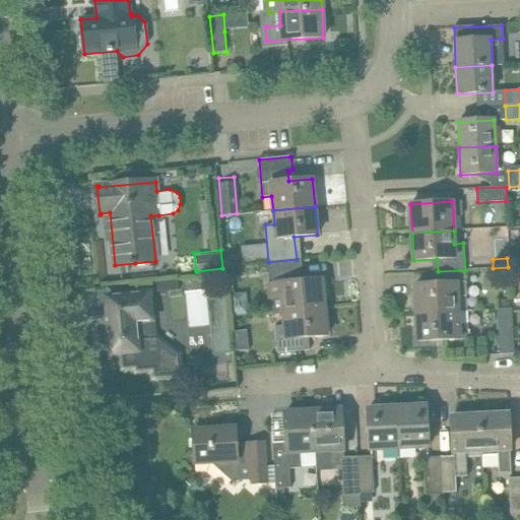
[(297,259),(268,262),(273,313),(282,312),(324,308),(322,279),(299,281),(297,259)]
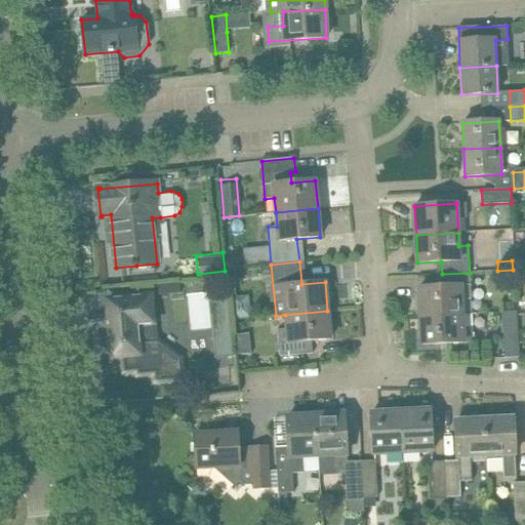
[(524,271),(515,272),(515,283),(524,282),(524,271)]
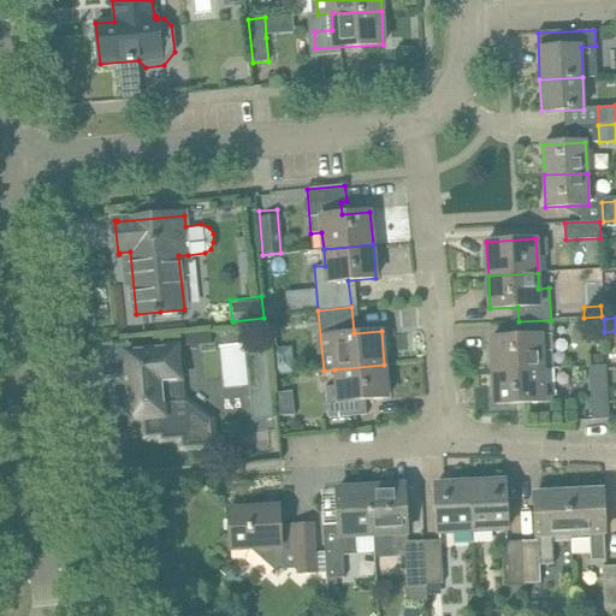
[(551,320),(519,321),(519,336),(491,338),(493,371),(542,369),(540,351),(552,351),(551,320)]
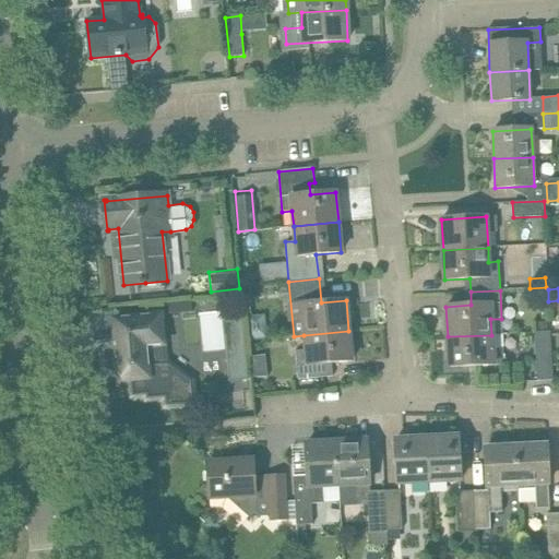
[(164,302),(165,316),(191,312),(190,300),(164,302)]
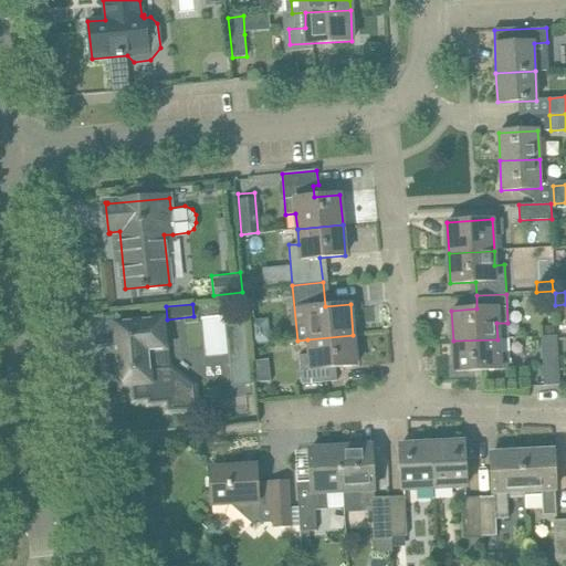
[(161,322),(139,324),(117,326),(117,327),(122,326),(125,358),(121,359),(123,384),(133,383),(135,401),(148,399),(149,404),(167,402),(168,411),(196,408),(194,386),(170,368),(170,367),(166,368),(161,322)]
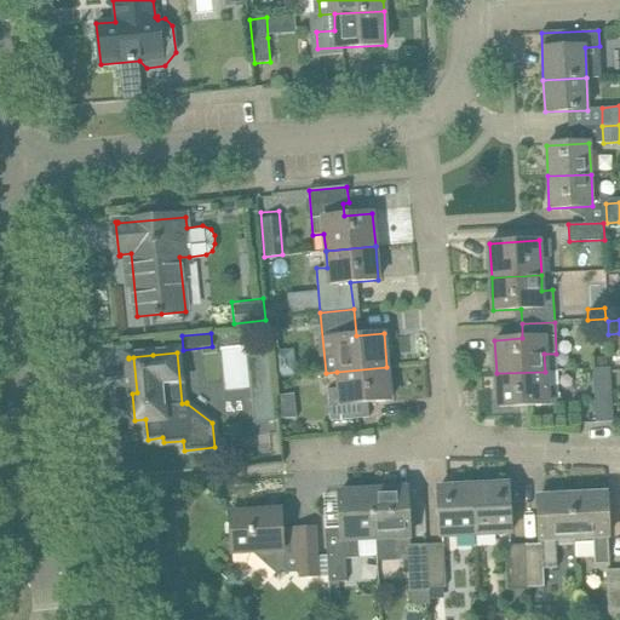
[(595,359),(595,369),(608,368),(607,357),(595,359)]
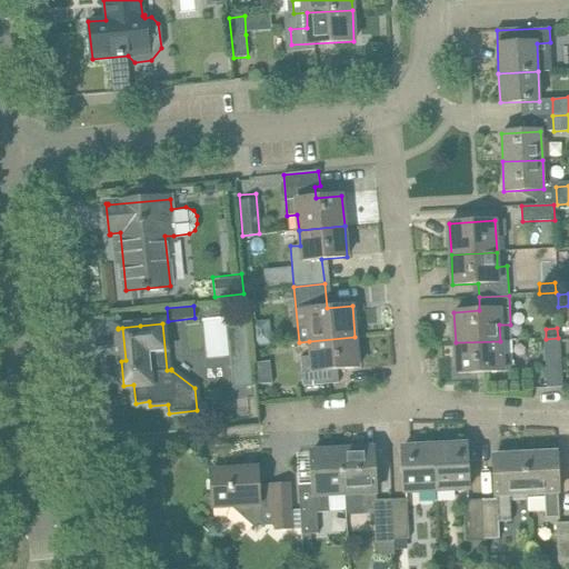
[(355,337),(309,341),(310,356),(301,357),(303,387),(338,383),(338,381),(333,381),(332,370),(358,368),(355,337)]
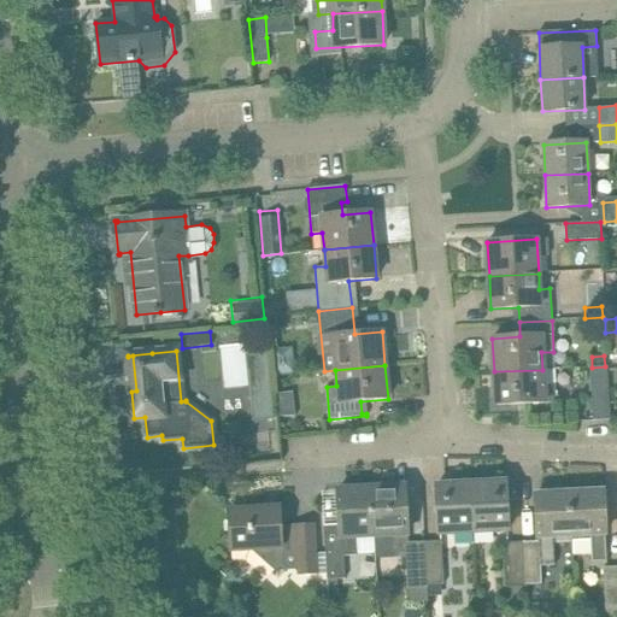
[(591,368),(592,397),(593,421),(610,419),(607,366),(605,366),(592,368),(591,368)]
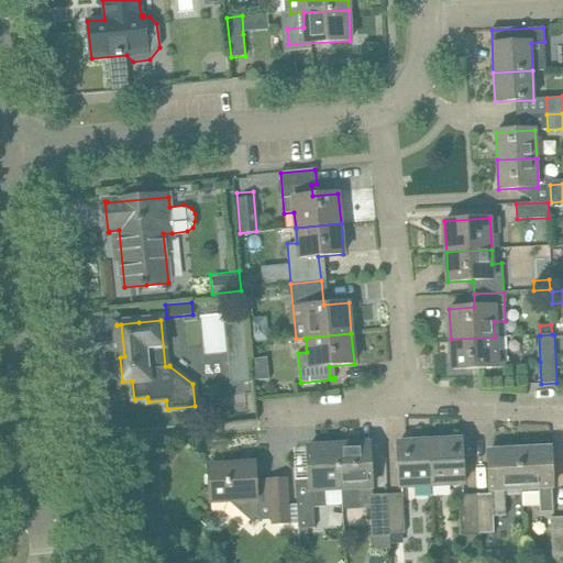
[(495,338),(451,339),(452,370),(507,367),(506,352),(496,352),(495,338)]
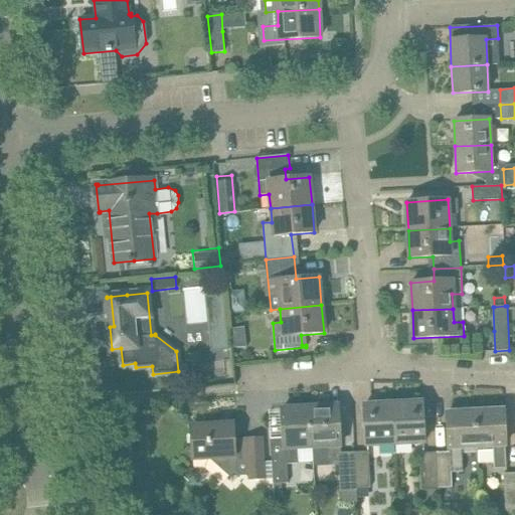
[(223,325),(207,327),(209,351),(225,350),(223,325)]
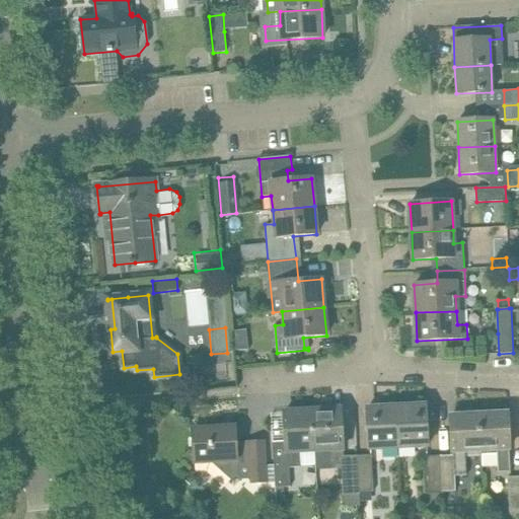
[(426,405),(396,408),(398,447),(428,446),(426,405)]
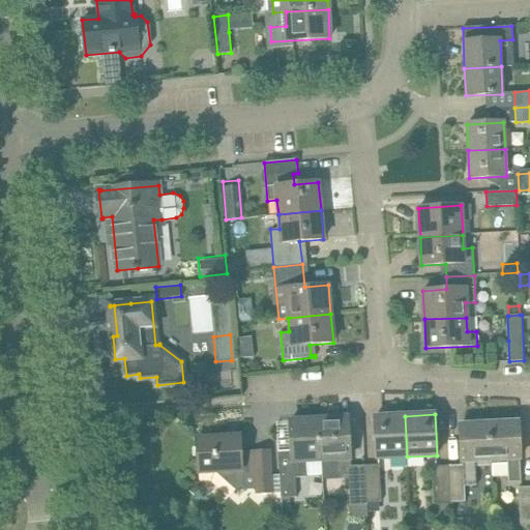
[(407,457),(405,416),(375,417),(377,459),(407,457)]
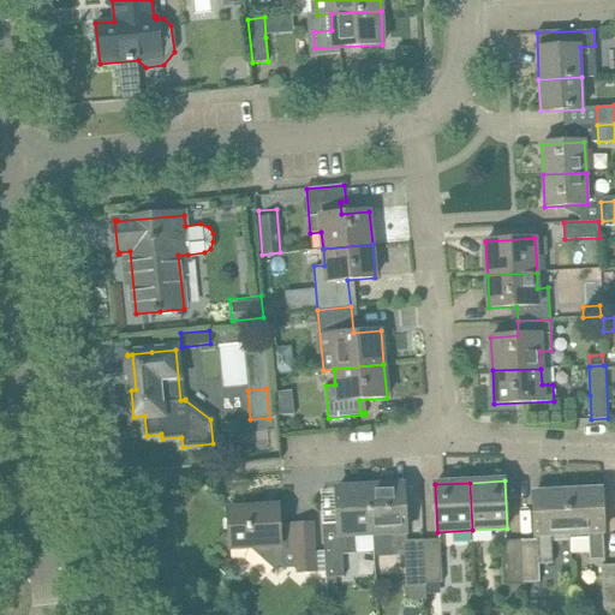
[(404,485),(370,488),(372,533),(389,532),(390,551),(404,550),(406,587),(425,586),(425,584),(442,583),(440,539),(406,541),(404,485)]
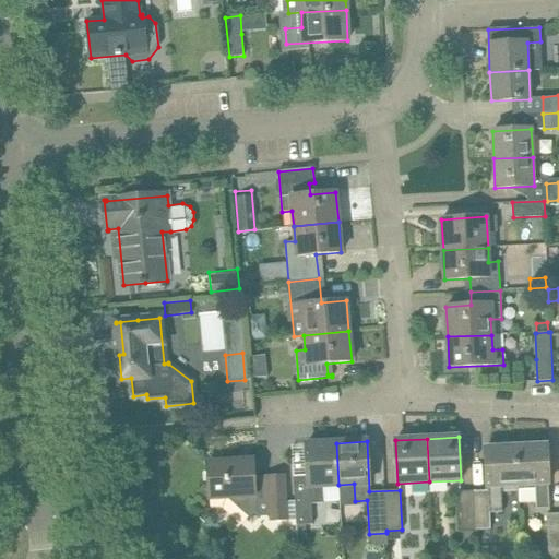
[(339,485),(336,443),(305,444),(307,475),(293,476),(296,525),(312,524),(311,503),(323,503),(322,485),(339,485)]
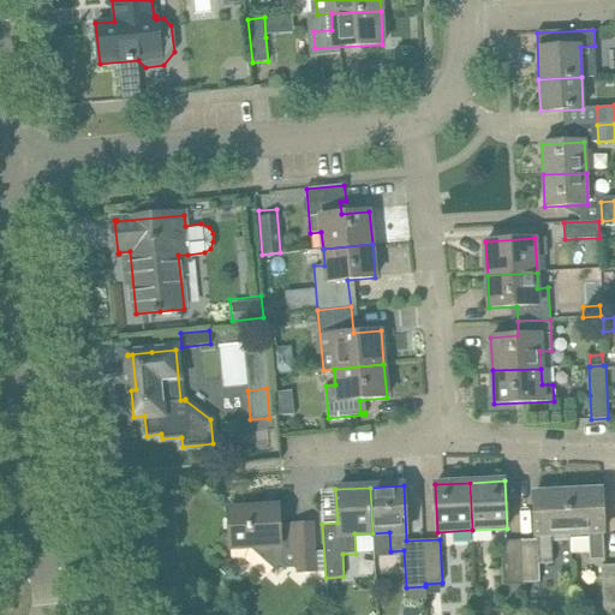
[(601,489),(568,491),(569,533),(589,532),(590,553),(590,561),(602,560),(602,563),(614,562),(614,559),(605,560),(603,513),(601,489)]
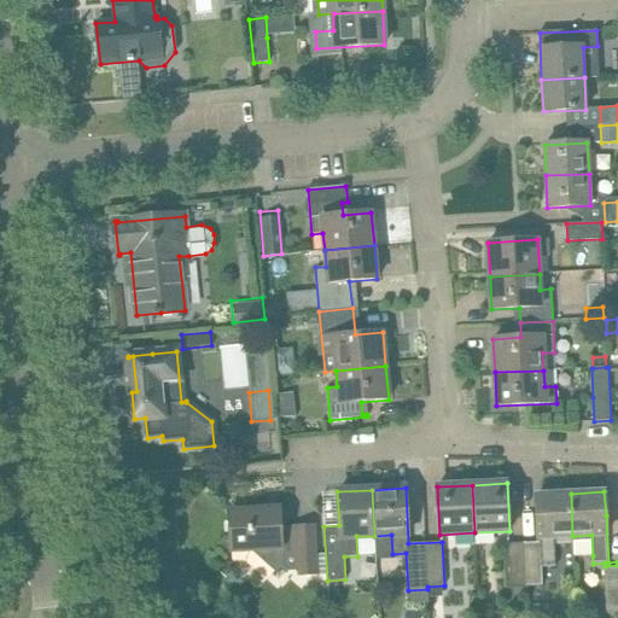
[(572,536),(571,494),(536,496),(538,520),(540,542),(507,543),(509,587),(543,584),(542,566),(557,566),(554,537),(572,536)]
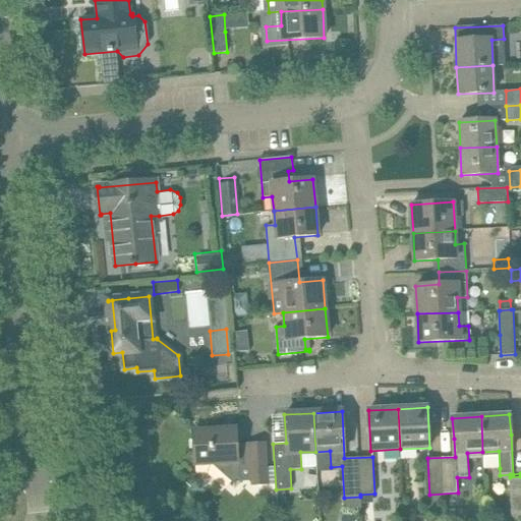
[(192,431),(193,452),(194,465),(238,462),(236,429),(192,431)]
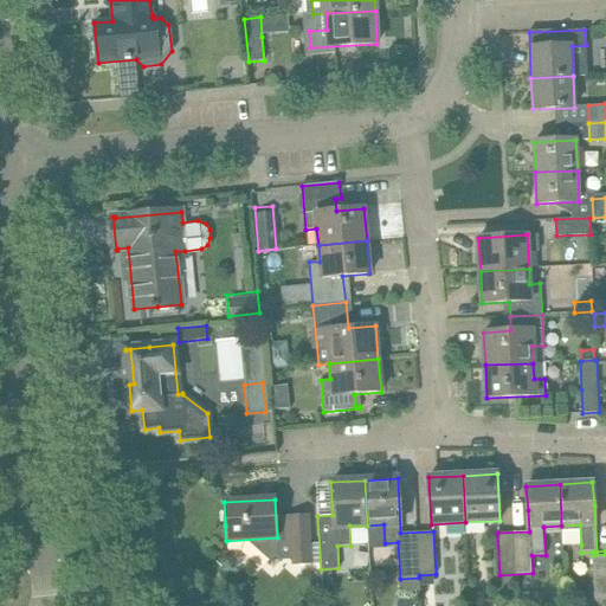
[(307,509),(289,510),(291,561),(310,560),(307,509)]
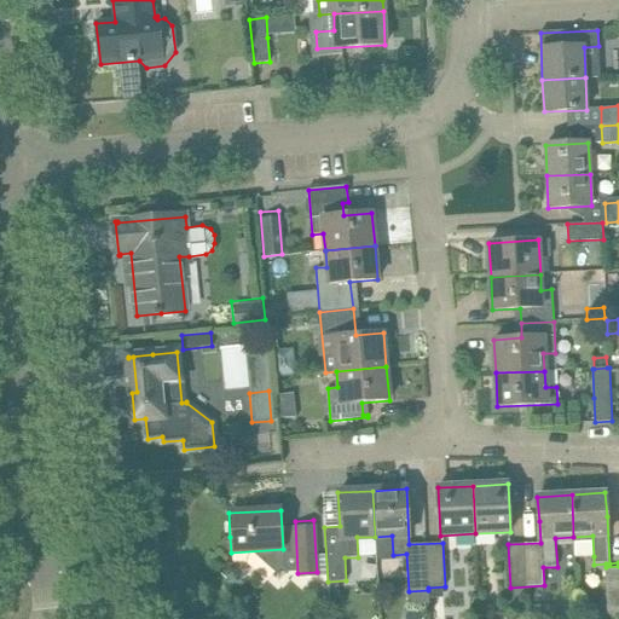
[(618,566),(606,567),(608,608),(618,607),(618,566)]
